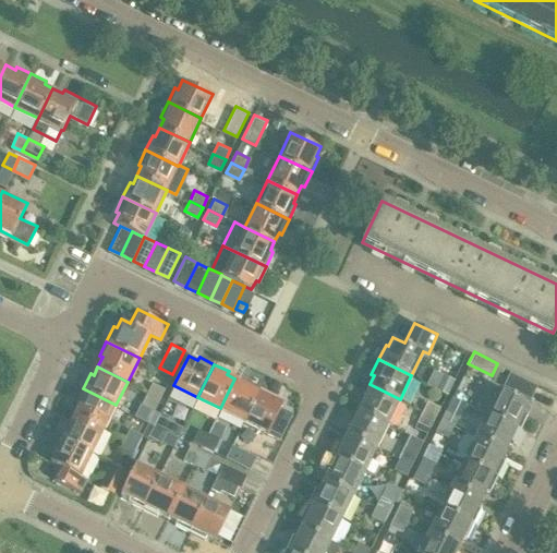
[(434,367),(427,382),(433,384),(448,392),(449,392),(456,377),(440,370),(434,367)]
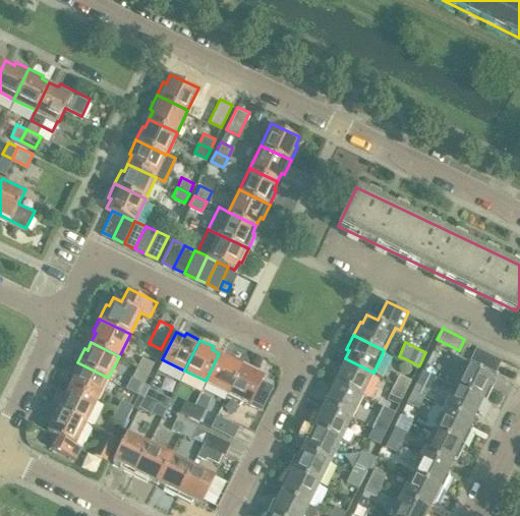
[(219,353),(206,381),(228,392),(243,361),(230,354),(228,357),(219,353)]
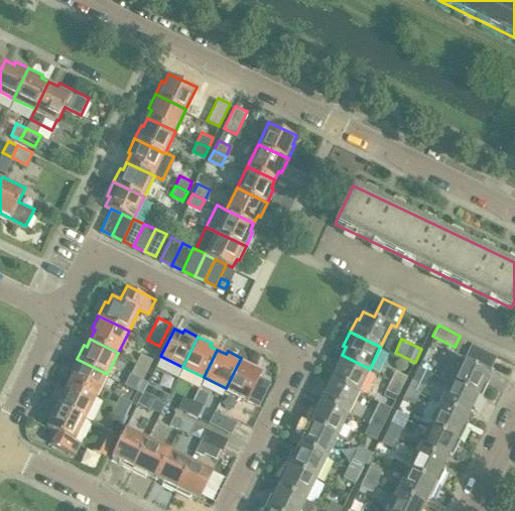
[(148,367),(153,358),(141,352),(137,362),(148,367)]
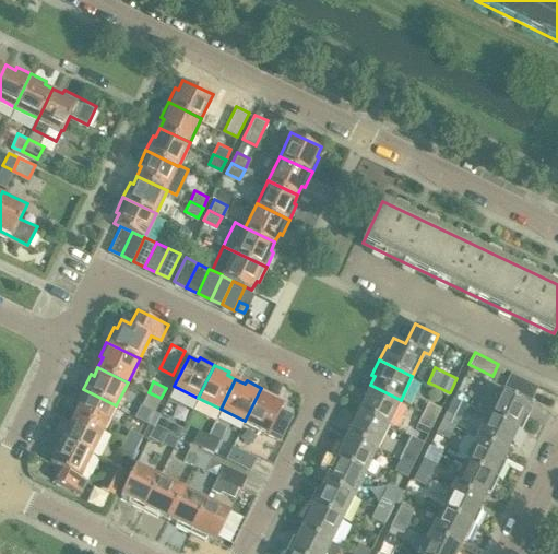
[(489,384),(477,408),(488,412),(521,428),(527,413),(525,412),(530,403),(499,388),(489,384)]
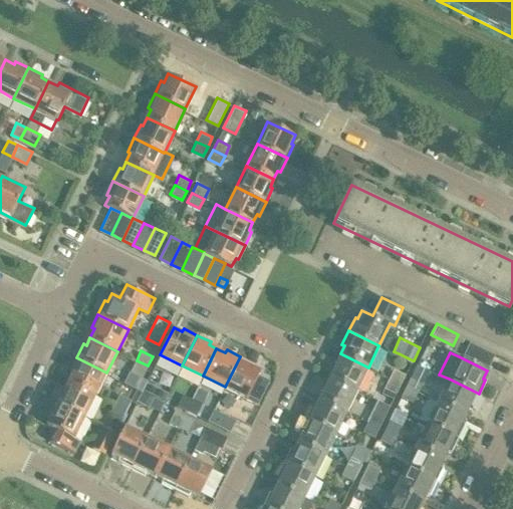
[(368,367),(340,353),(336,361),(334,360),(327,374),(357,389),(368,367)]
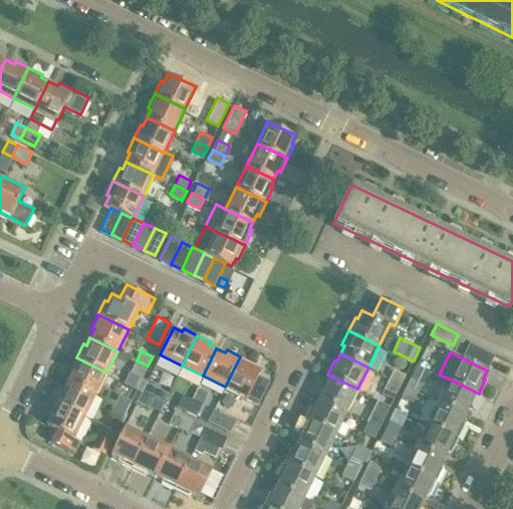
[(240,356),(225,387),(258,403),(269,378),(259,373),(261,369),(252,365),(254,363),(240,356)]
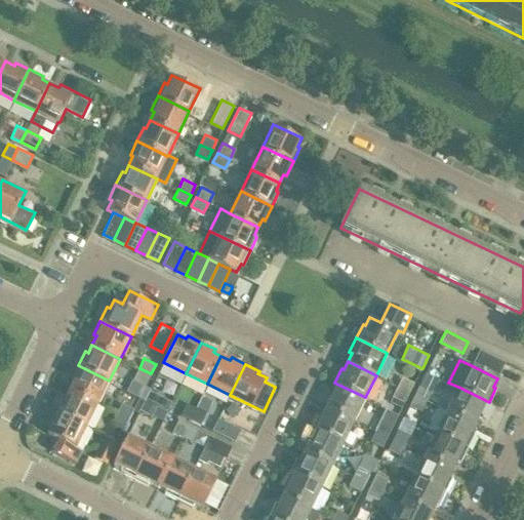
[(98,402),(109,381),(78,365),(72,378),(74,381),(70,389),(98,402)]
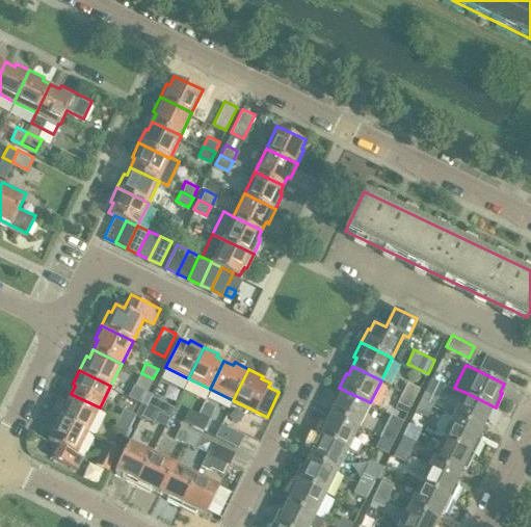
[(148,389),(153,378),(141,373),(136,383),(148,389)]
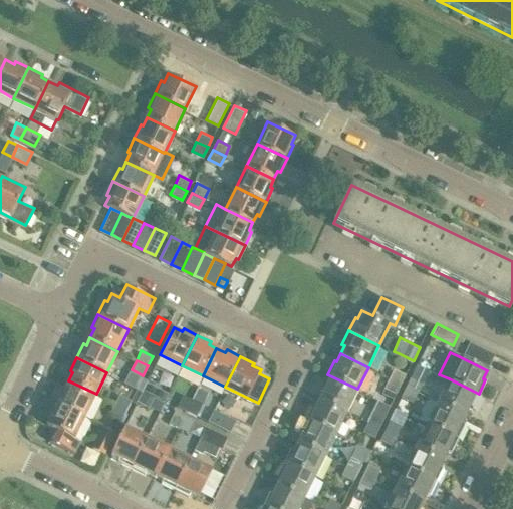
[(402,383),(406,373),(395,367),(390,377),(402,383)]
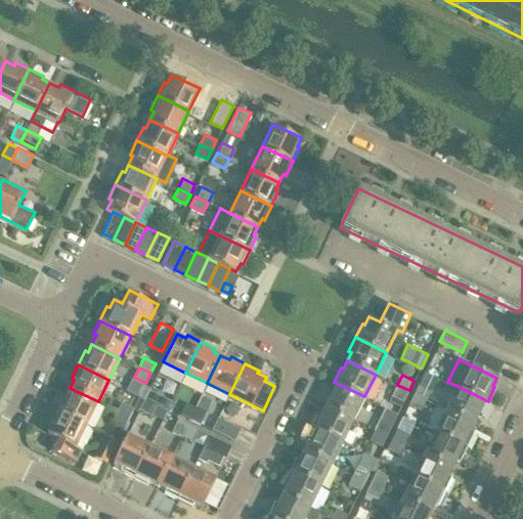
[(132,377),(127,388),(144,397),(150,386),(132,377)]
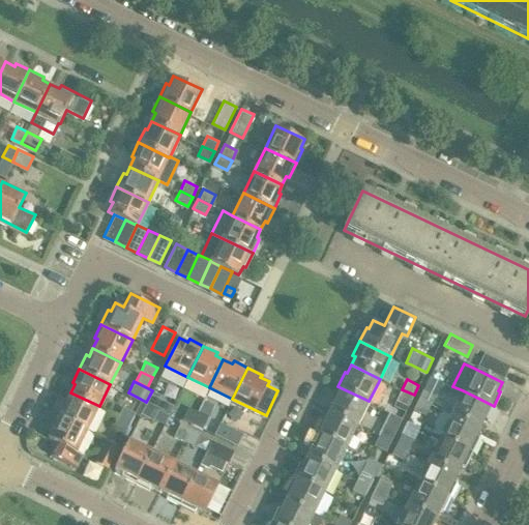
[(368,428),(372,419),(362,414),(369,401),(338,386),(330,400),(333,401),(329,410),(358,424),(358,423),(368,428)]
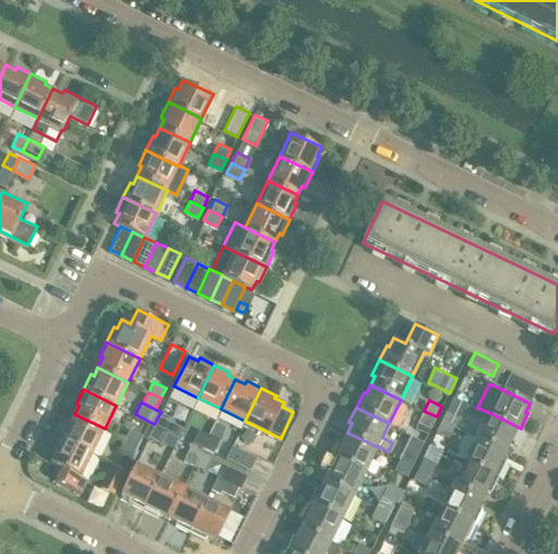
[(454,426),(460,415),(448,409),(442,420),(454,426)]
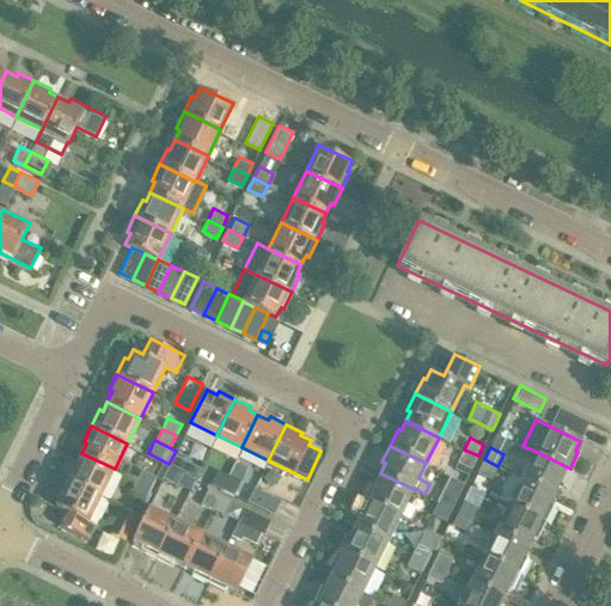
[(472,467),(478,455),(464,450),(459,460),(472,467)]
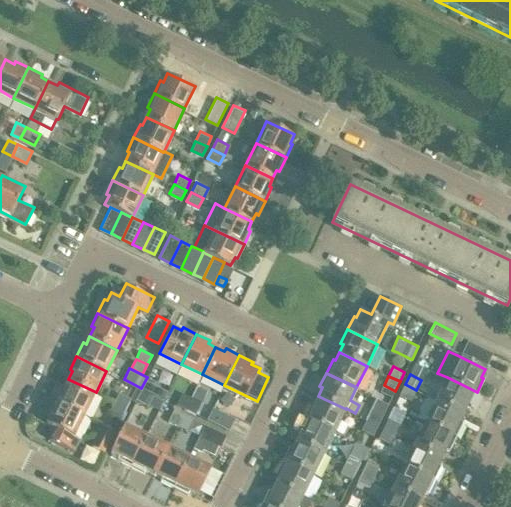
[(447,377),(436,399),(463,413),(467,404),(470,406),(477,392),(447,377)]
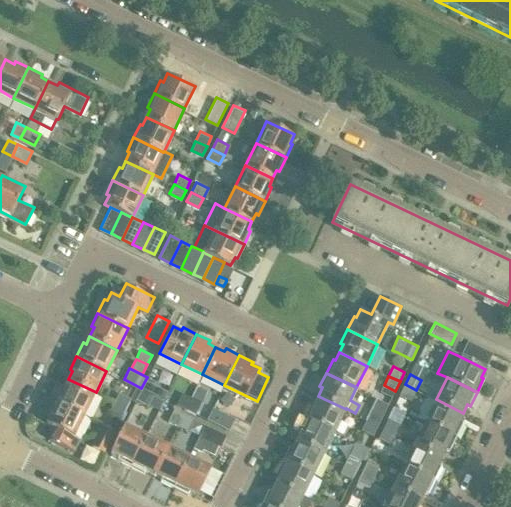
[(153,394),(158,384),(147,378),(142,388),(153,394)]
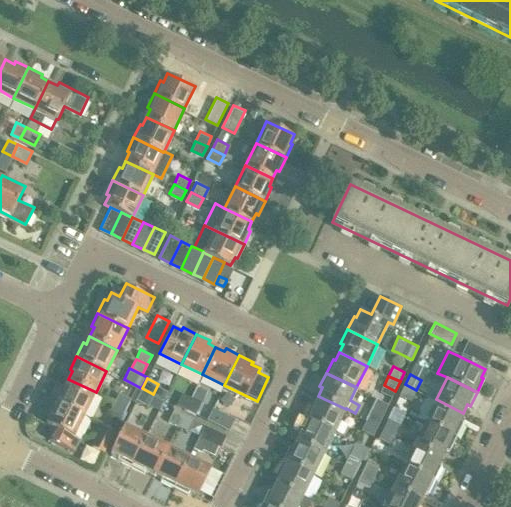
[(96,392),(68,379),(64,387),(62,385),(55,399),(85,414),(96,392)]
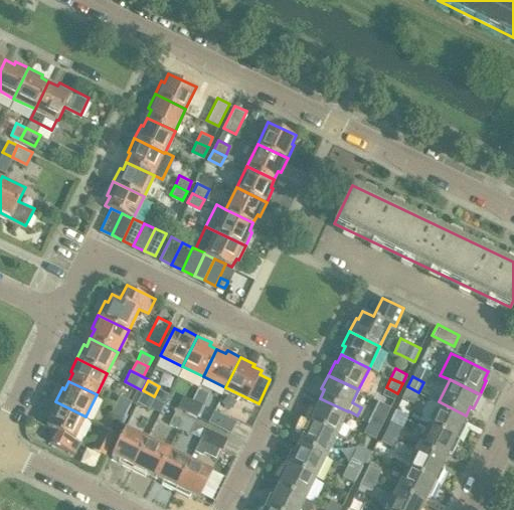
[(414,401),(418,392),(407,386),(403,395),(414,401)]
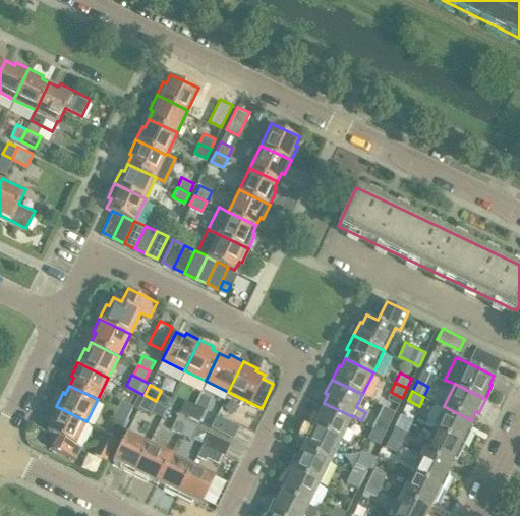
[(152,410),(156,401),(145,395),(139,405),(152,410)]
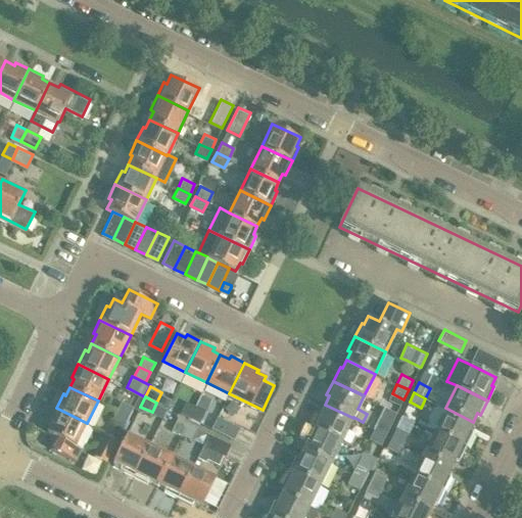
[(129,416),(134,406),(122,399),(116,411),(129,416)]
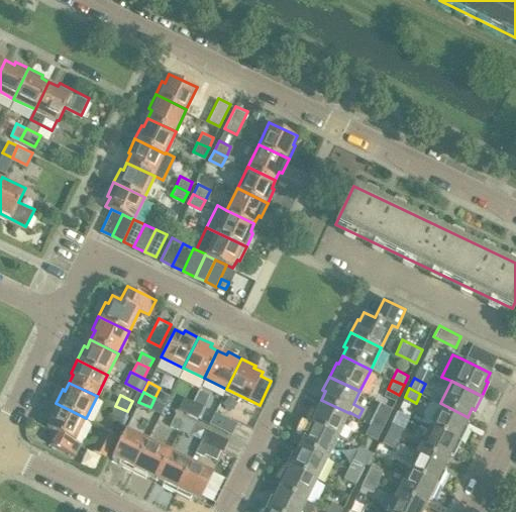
[(188,411),(194,399),(185,395),(180,407),(188,411)]
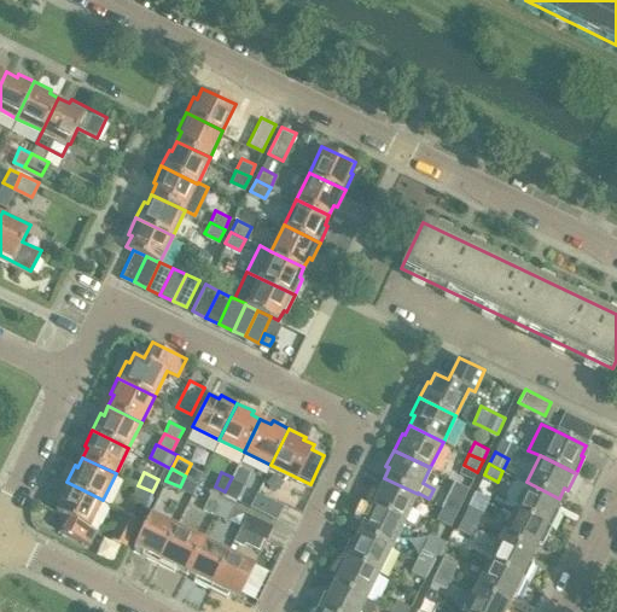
[(238,497),(245,483),(232,477),(225,491),(238,497)]
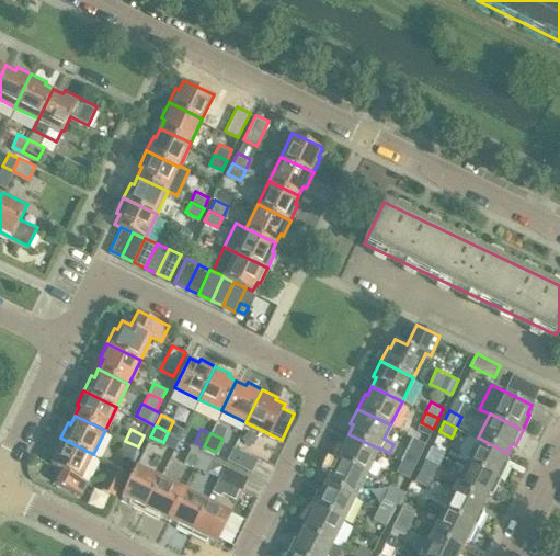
[(379,449),(349,434),(344,442),(341,441),(334,456),(367,472),(379,449)]
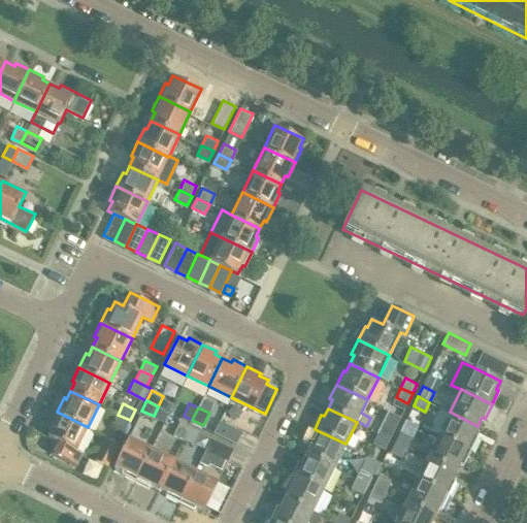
[(76,463),(83,451),(76,449),(88,427),(57,412),(50,425),(53,426),(48,435),(57,439),(52,451),(76,463)]
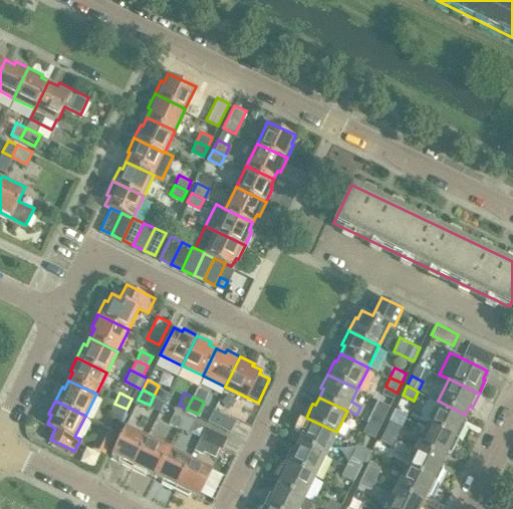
[(438,401),(427,423),(457,438),(464,424),(462,422),(465,415),(438,401)]
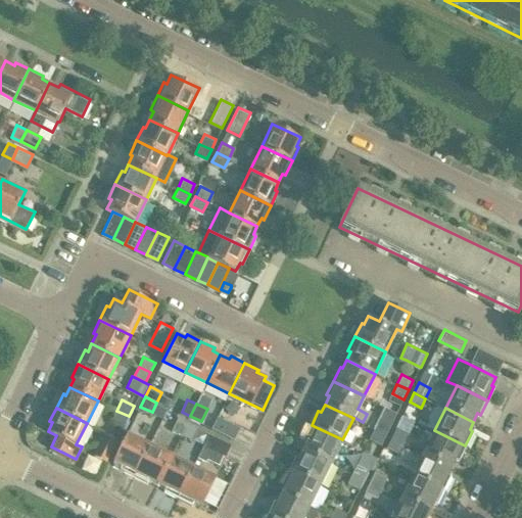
[(125,425),(129,416),(116,411),(112,420),(125,425)]
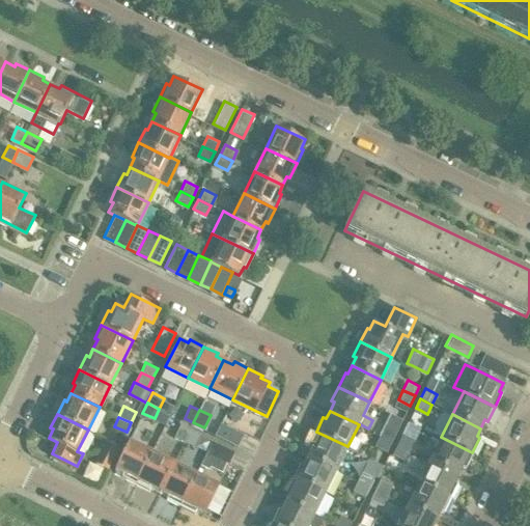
[(239,444),(244,435),(245,433),(222,421),(216,434),(239,444)]
